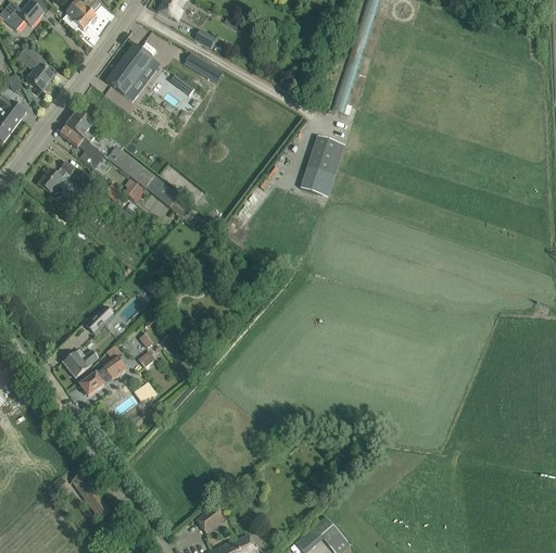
[(46,2),(42,0),(28,0),(29,1),(23,10),(11,0),(0,13),(0,15),(16,29),(25,20),(32,25),(43,11),(40,9),(46,2)]
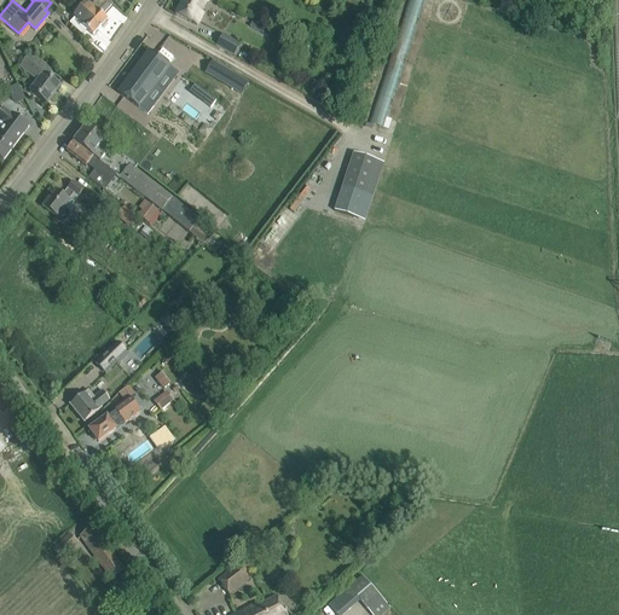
[(113,1),(111,0),(88,0),(91,1),(76,17),(93,33),(108,16),(103,12),(113,1)]
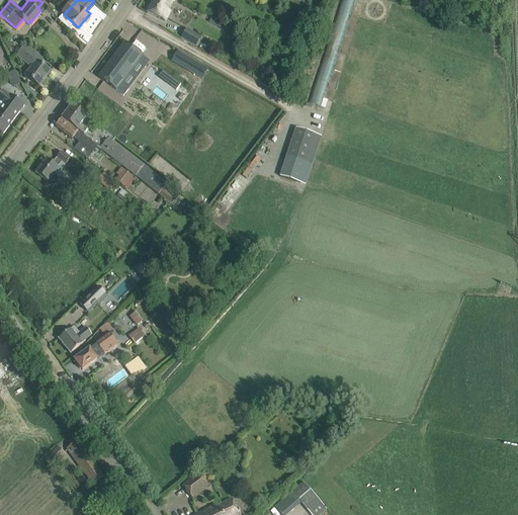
[(168,8),(172,0),(152,0),(147,9),(165,19),(170,9),(168,8)]
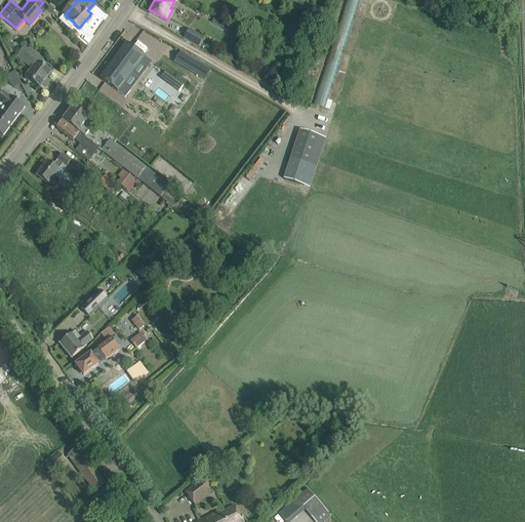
[(299,41),(305,26),(293,21),(287,37),(299,41)]
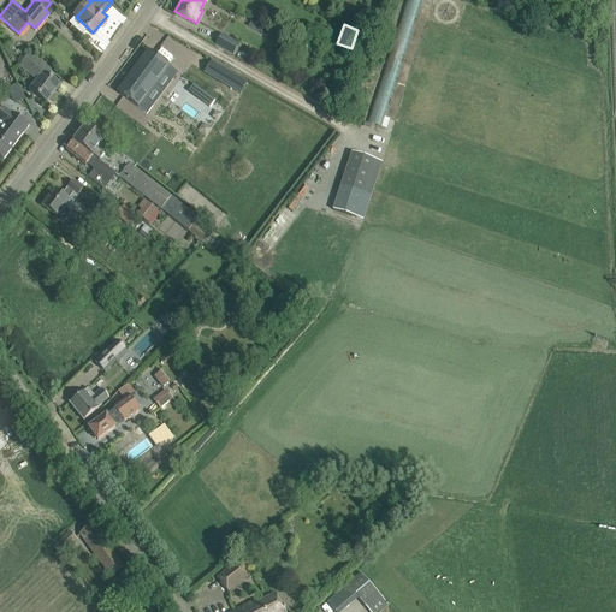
[(240,42),(223,31),(217,42),(234,52),(240,42)]
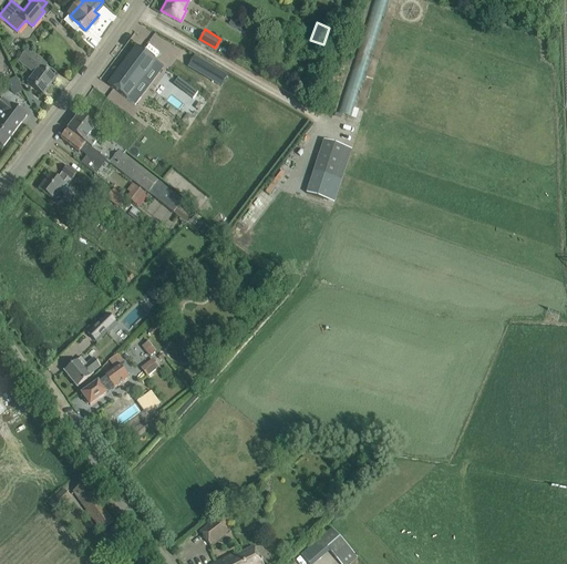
[(164,64),(145,50),(136,43),(107,82),(116,89),(126,96),(127,95),(135,102),(164,64)]
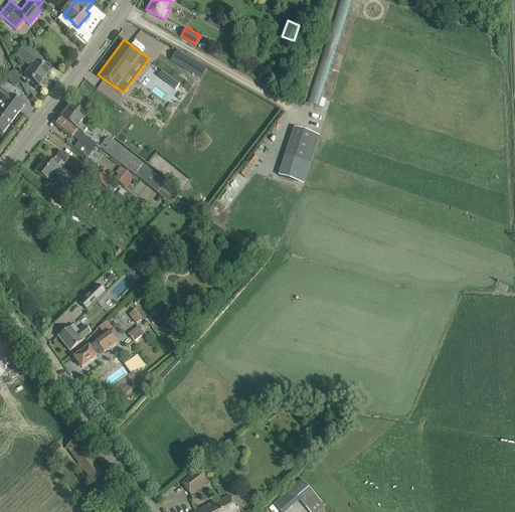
[(40,54),(32,48),(25,42),(17,53),(32,64),(26,73),(39,83),(49,68),(37,59),(40,54)]
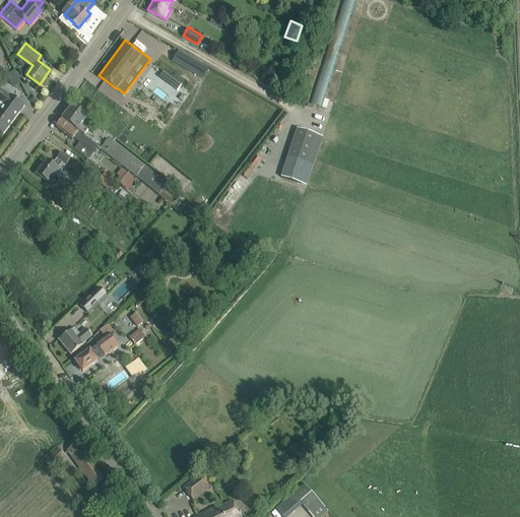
[(178,49),(172,60),(201,77),(207,67),(178,49)]
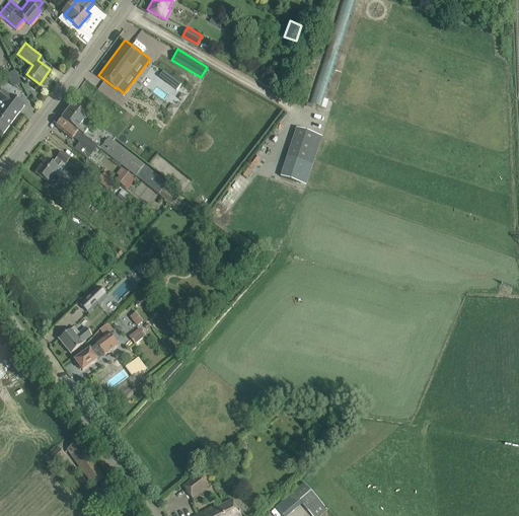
[(17,74),(10,77),(11,81),(14,84),(21,80),(17,74)]
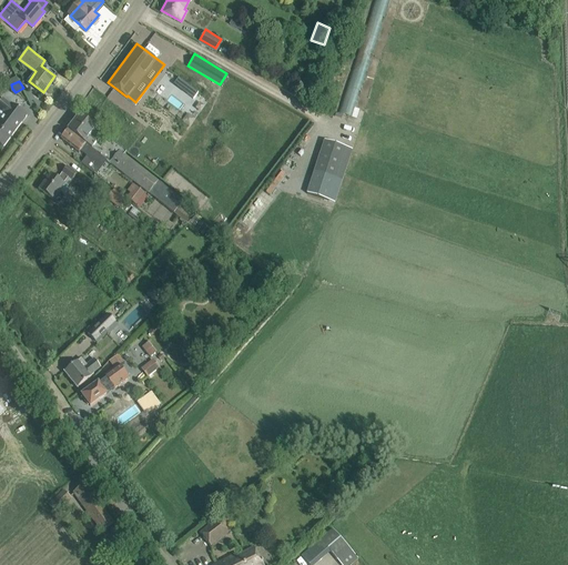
[(192,86),(188,91),(193,97),(199,90),(192,86)]
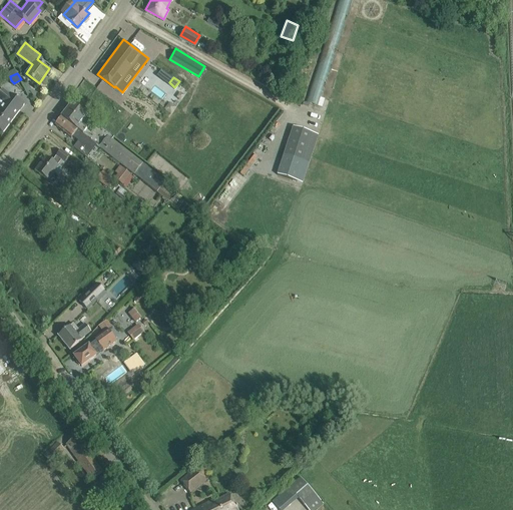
[(0,128),(3,131),(24,102),(10,91),(10,92),(3,87),(0,90),(0,128)]
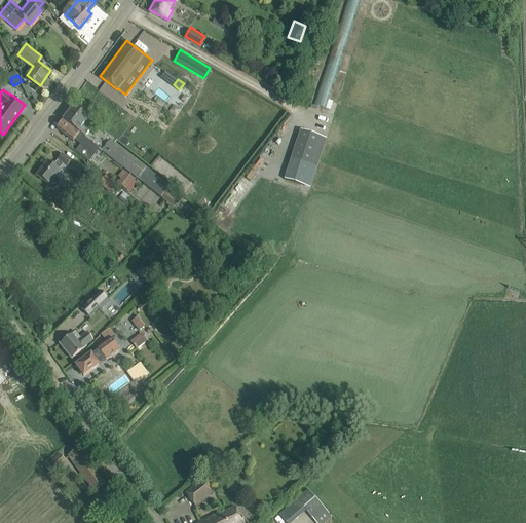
[(81,124),(88,116),(74,105),(63,118),(77,129),(81,124)]
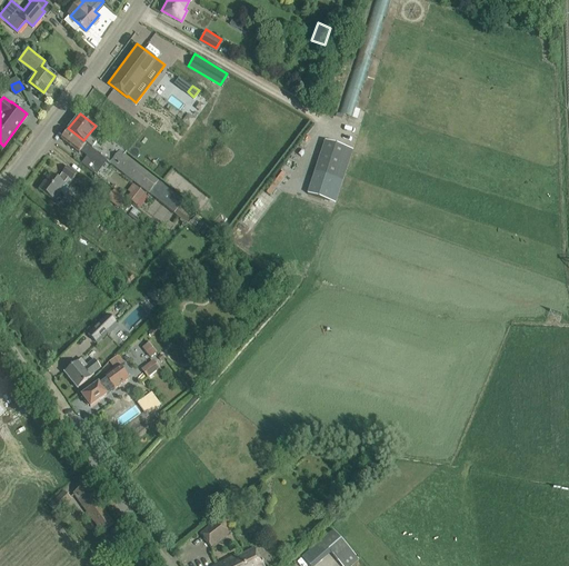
[(108,158),(106,157),(83,140),(68,128),(61,137),(79,151),(81,149),(87,154),(81,161),(96,174),(108,158)]
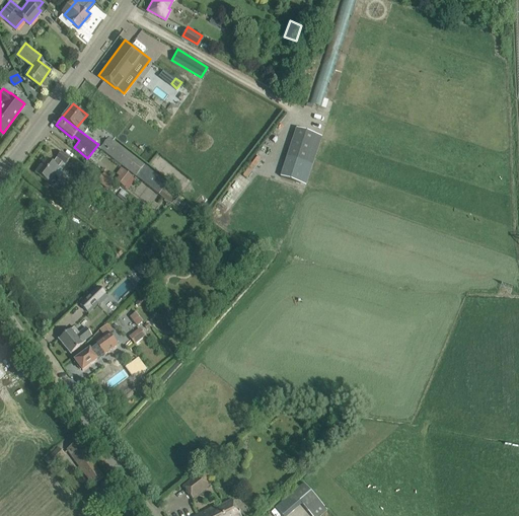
[(100,125),(99,124),(92,133),(80,123),(76,128),(96,143),(98,144),(159,193),(167,182),(114,140),(116,137),(100,125)]
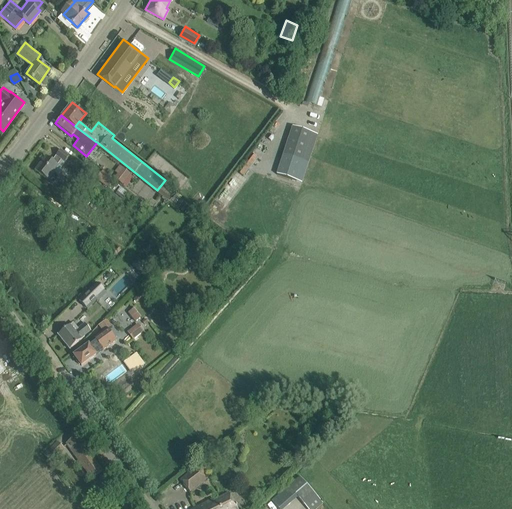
[(293,125),(284,153),(303,160),(313,131),(293,125)]
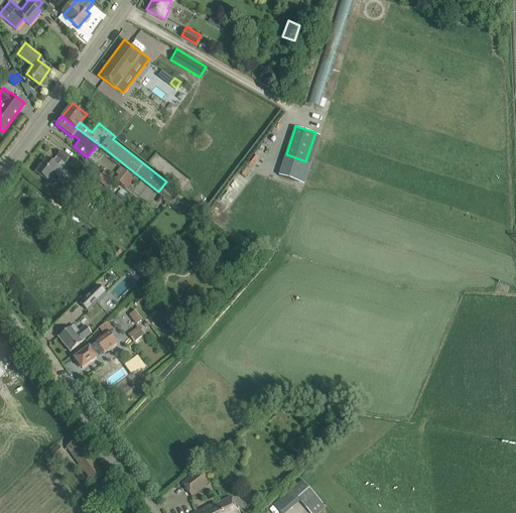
[(66,161),(70,156),(60,149),(52,160),(46,156),(36,169),(48,178),(58,164),(61,167),(66,161)]
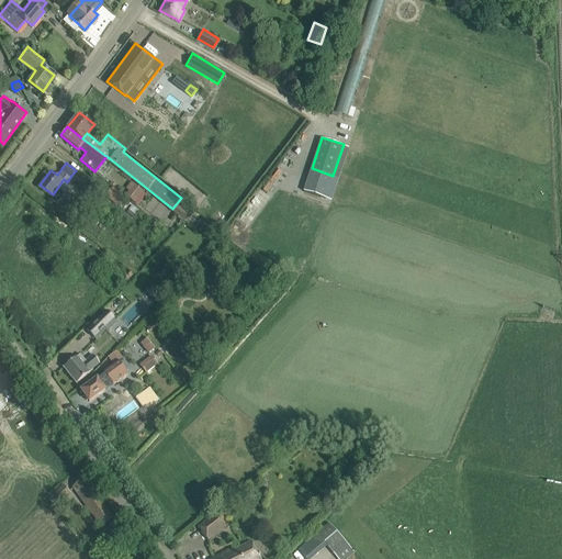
[(105,194),(117,203),(124,194),(113,185),(105,194)]
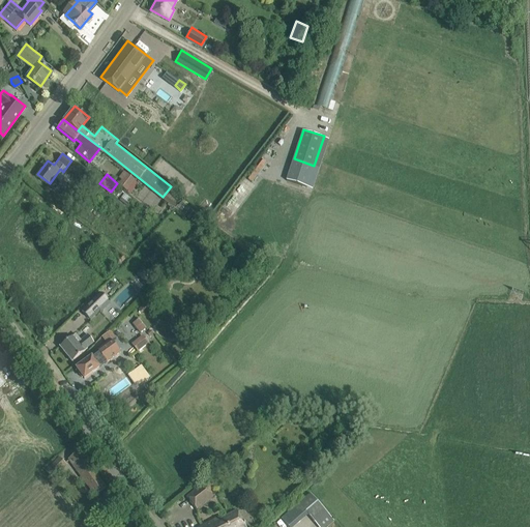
[(144,267),(137,273),(146,283),(153,276),(144,267)]
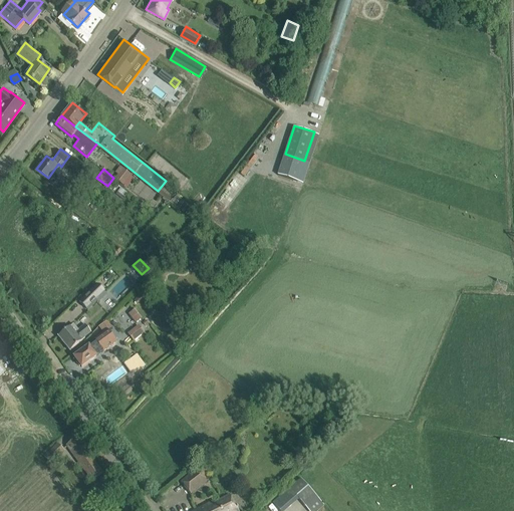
[(96,283),(79,300),(87,309),(104,292),(96,283)]
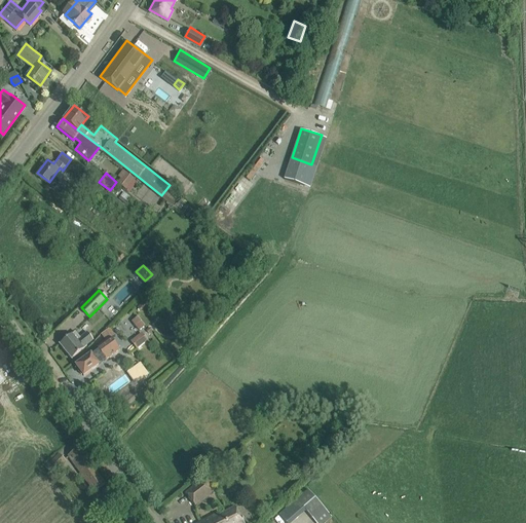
[(132,319),(140,329),(145,324),(138,314),(132,319)]
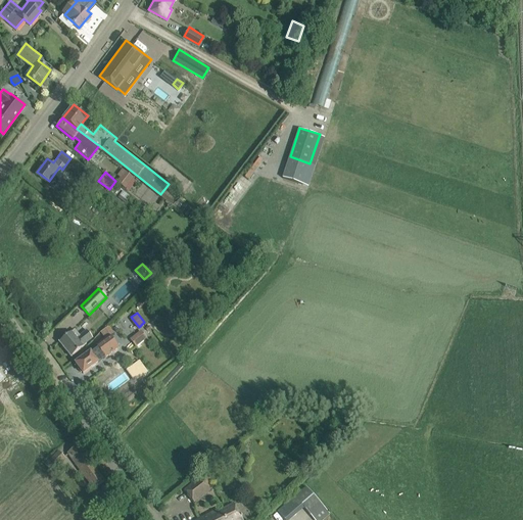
[(119,345),(115,341),(113,338),(117,335),(113,330),(109,324),(100,330),(105,336),(97,342),(89,348),(90,350),(76,361),(83,371),(98,361),(95,356),(102,351),(105,356),(119,345)]
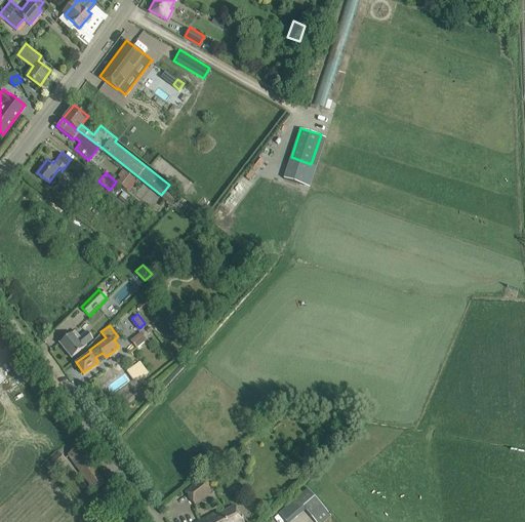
[(92,336),(91,334),(96,330),(92,326),(87,330),(80,335),(75,328),(72,331),(59,342),(72,357),(84,346),(83,345),(92,336)]
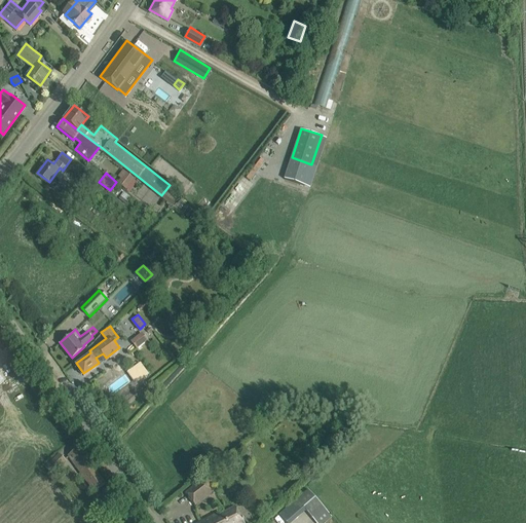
[(132,339),(137,346),(148,338),(142,330),(132,339)]
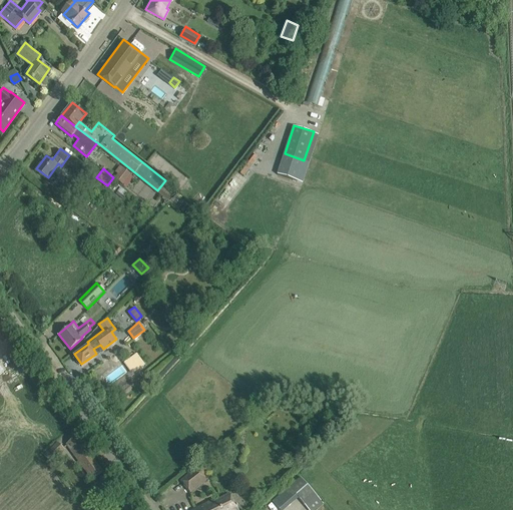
[(0,373),(0,394),(9,388),(0,373)]
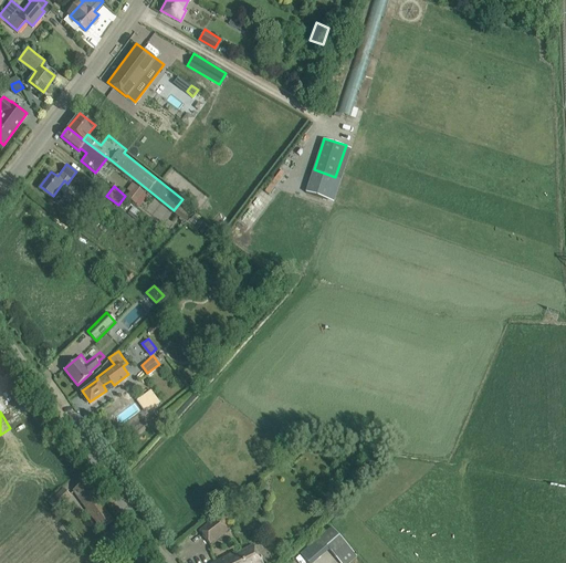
[(113,519),(85,480),(74,489),(103,527),(113,519)]
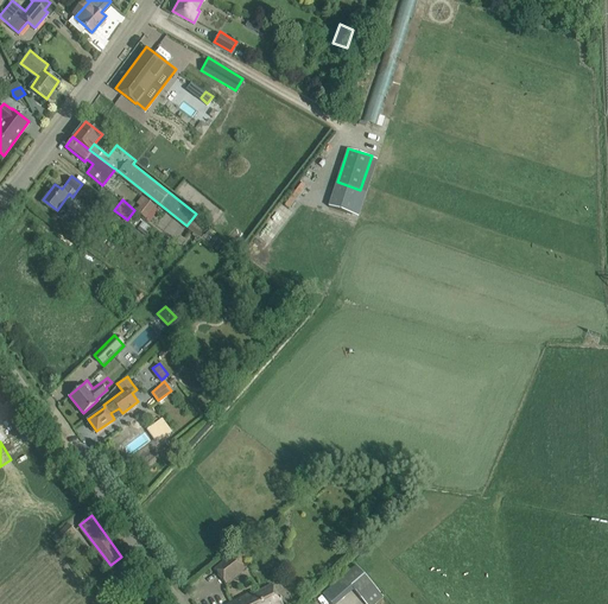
[(76,529),(69,522),(52,538),(59,545),(76,529)]
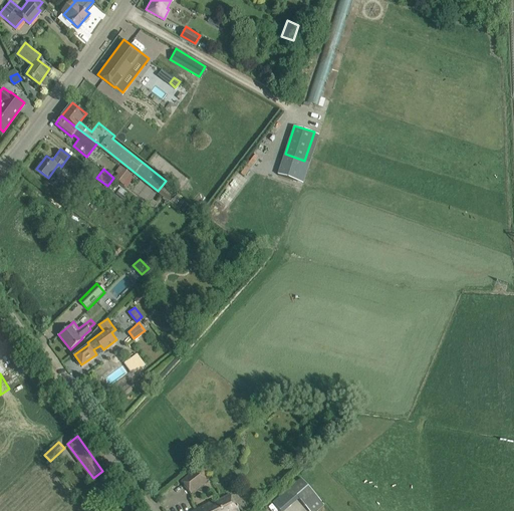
[(209,480),(204,475),(211,470),(206,462),(199,468),(199,467),(182,480),(192,493),(209,480)]
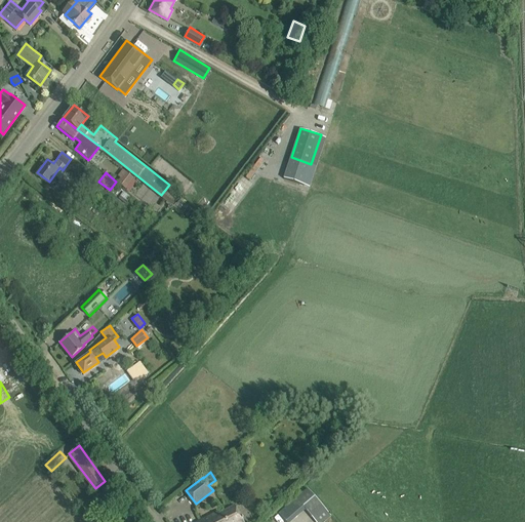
[(102,489),(110,498),(115,494),(107,485),(102,489)]
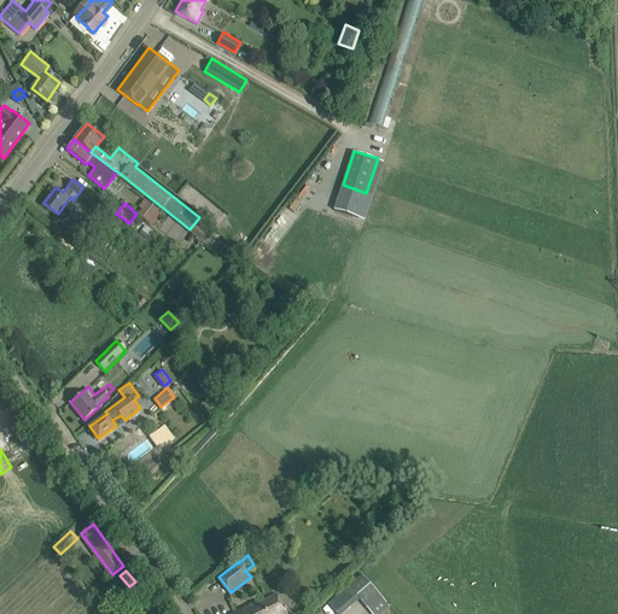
[(362,572),(348,584),(374,613),(378,613),(390,604),(362,572)]
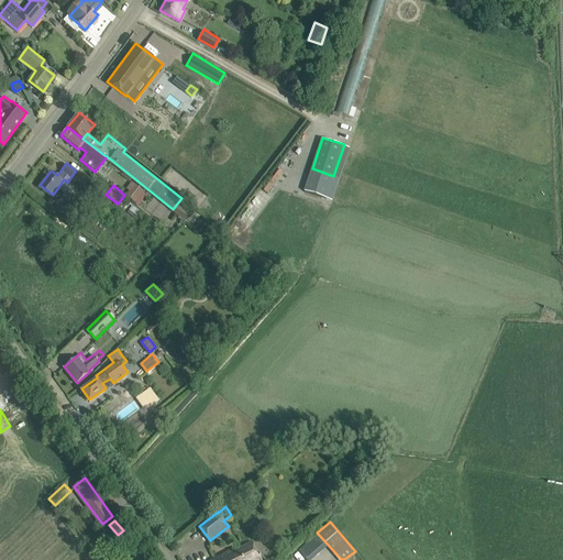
[(236,546),(207,559),(262,559),(252,540),(238,547),(236,546)]
